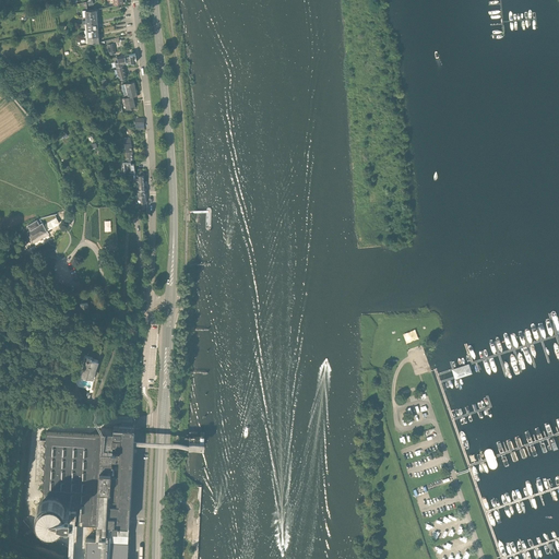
[(114,44),(107,46),(107,47),(105,47),(107,55),(108,55),(115,54),(114,44)]
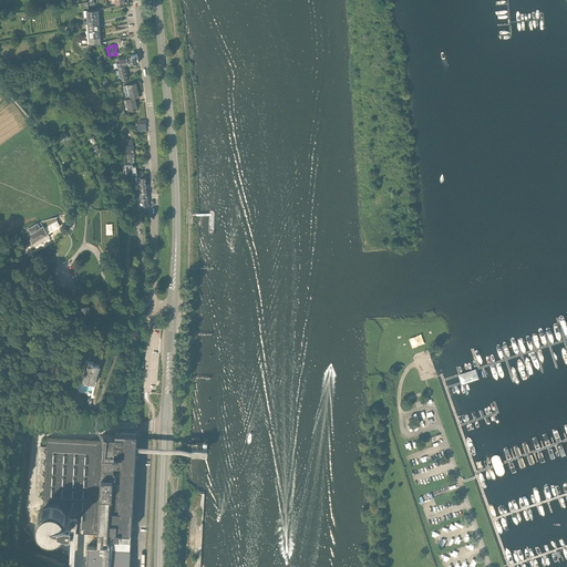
[(123,58),(124,63),(127,62),(129,65),(138,63),(137,54),(131,55),(132,55),(126,57),(123,58)]
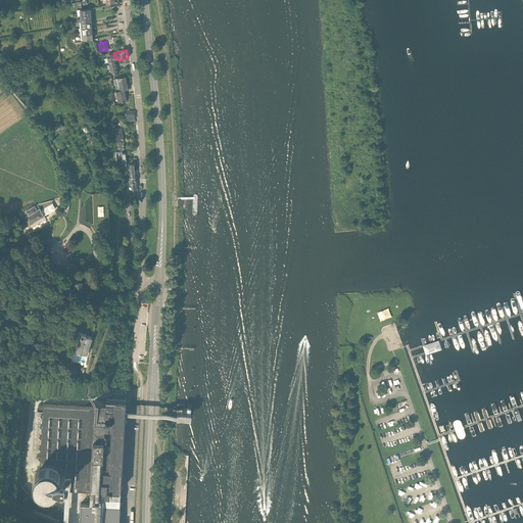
[(114,58),(113,53),(109,54),(110,58),(107,59),(111,76),(119,74),(114,58)]
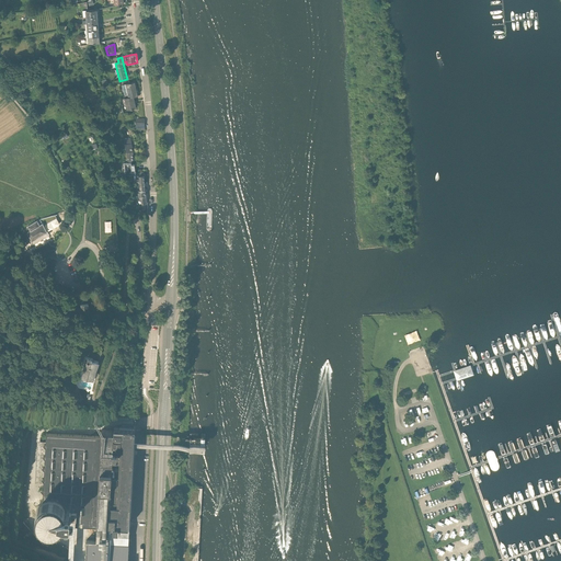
[(128,98),(134,98),(138,96),(135,82),(132,83),(125,84),(128,98)]
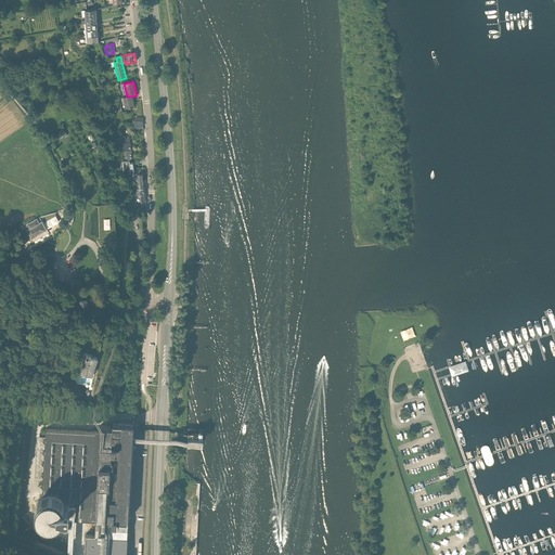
[(132,97),(127,97),(123,98),(126,110),(134,107),(132,97)]
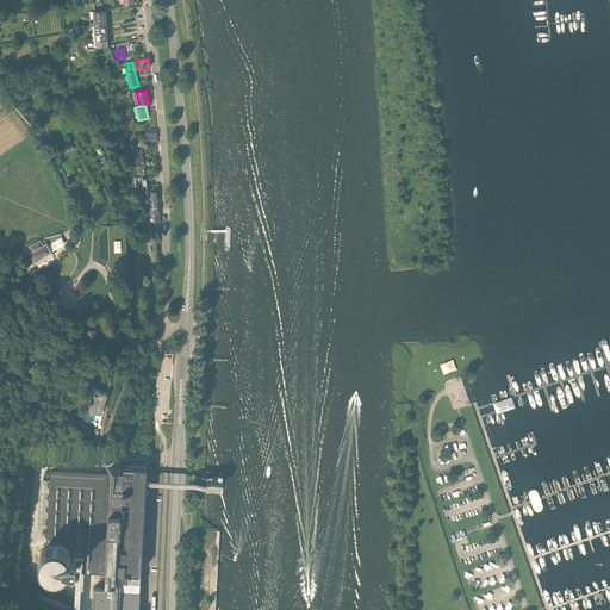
[(149,142),(157,142),(156,130),(147,131),(149,142)]
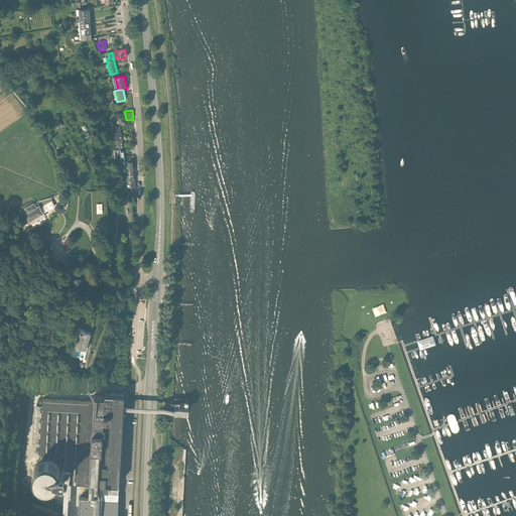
[(117,149),(118,149),(125,148),(125,145),(122,145),(122,140),(119,126),(113,127),(113,128),(112,128),(114,134),(115,134),(116,141),(117,149)]
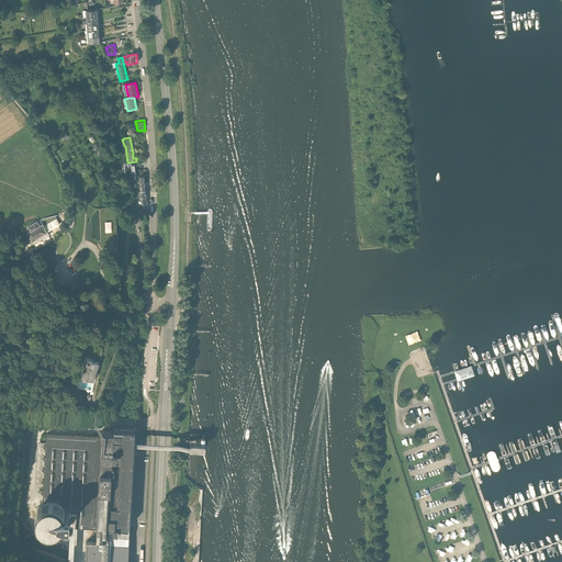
[(128,163),(127,163),(122,164),(123,177),(136,176),(134,163),(128,164),(128,163)]
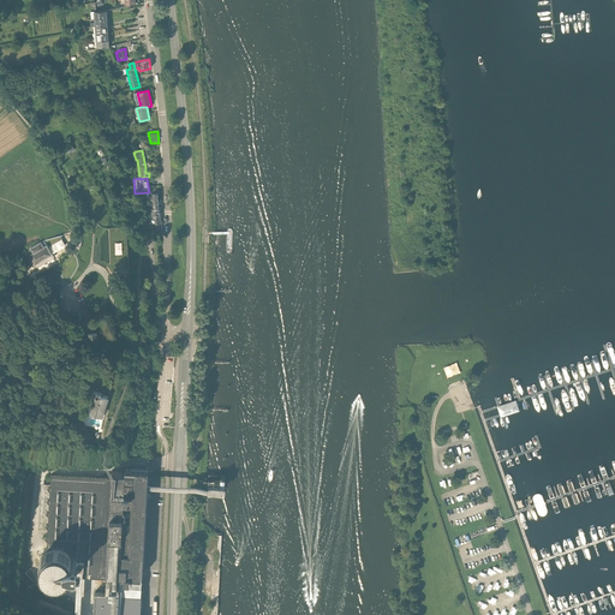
[(60,236),(41,242),(27,248),(29,250),(19,255),(22,260),(23,260),(30,255),(36,263),(52,254),(48,248),(63,239),(60,236)]
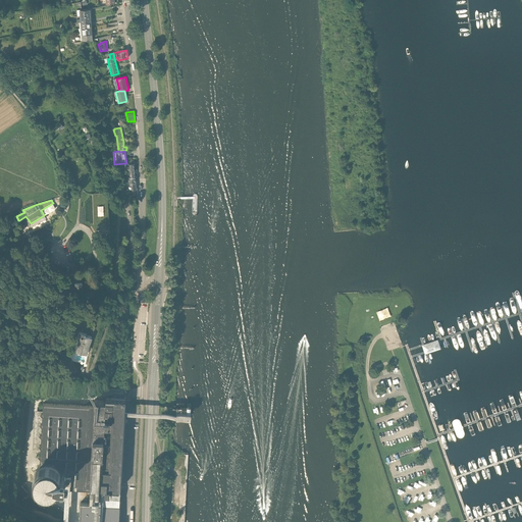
[(47,219),(44,215),(31,223),(28,224),(31,228),(47,219)]
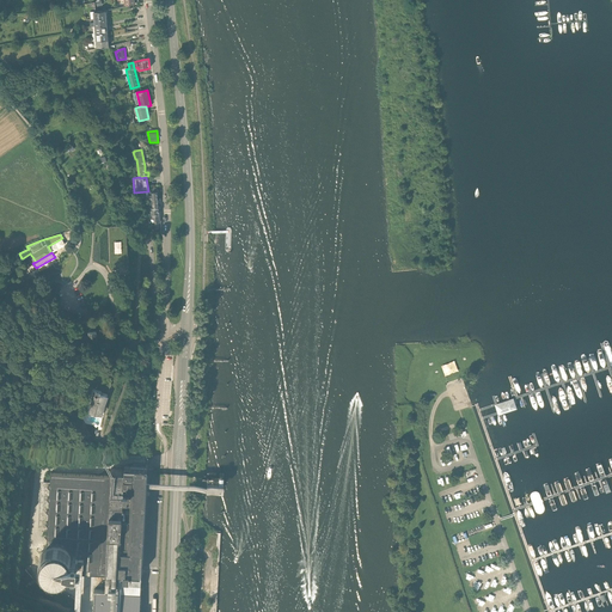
[(17,289),(26,285),(22,277),(13,282),(17,289)]
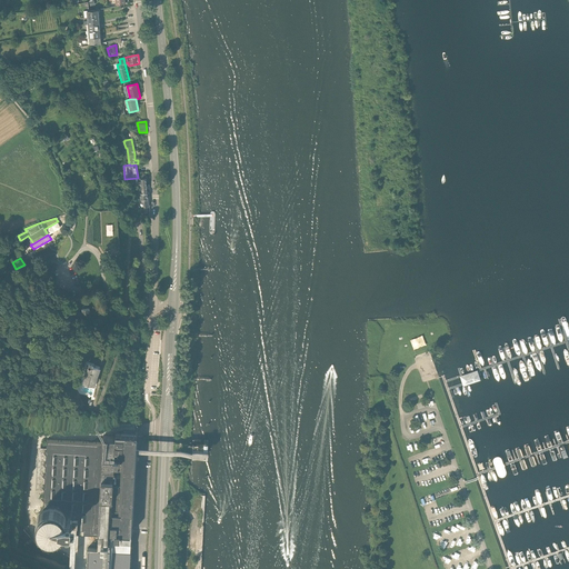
[(70,311),(68,317),(91,320),(90,308),(82,309),(83,315),(70,311)]
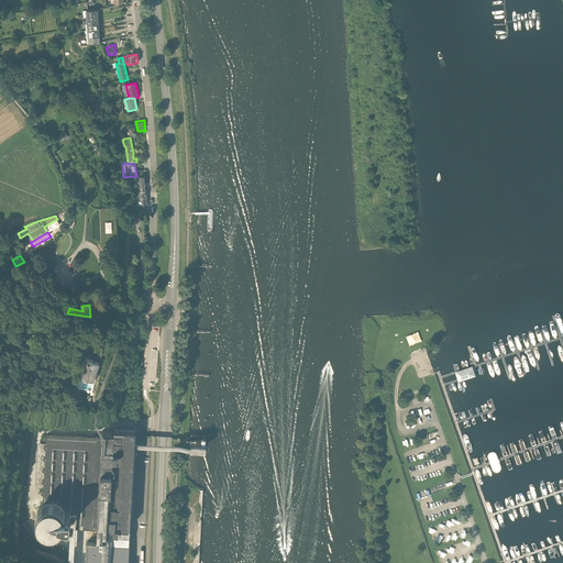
[(86,368),(84,377),(94,379),(97,364),(91,363),(92,362),(87,361),(85,368),(86,368)]
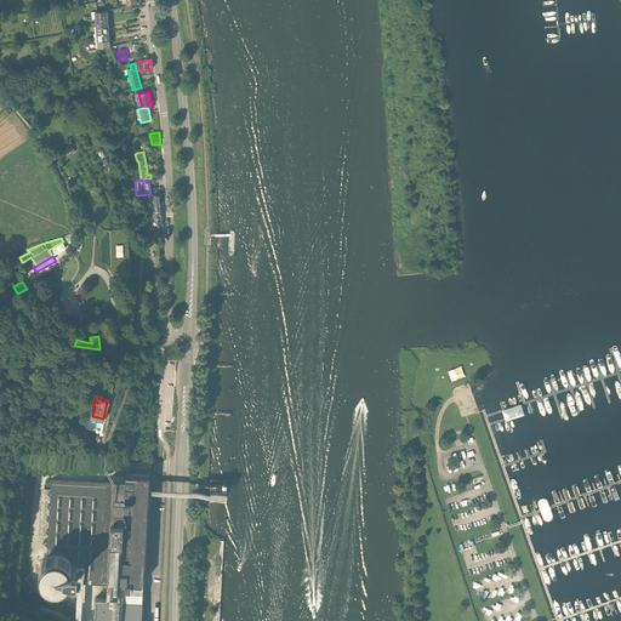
[(505,412),(508,421),(517,417),(517,415),(522,414),(519,408),(505,412)]
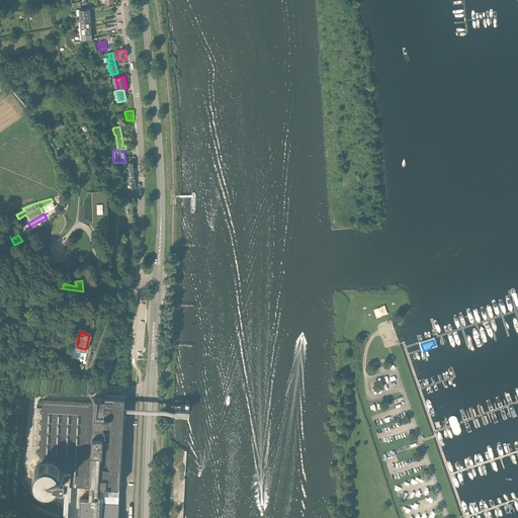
[(50,350),(56,348),(54,342),(47,344),(50,350)]
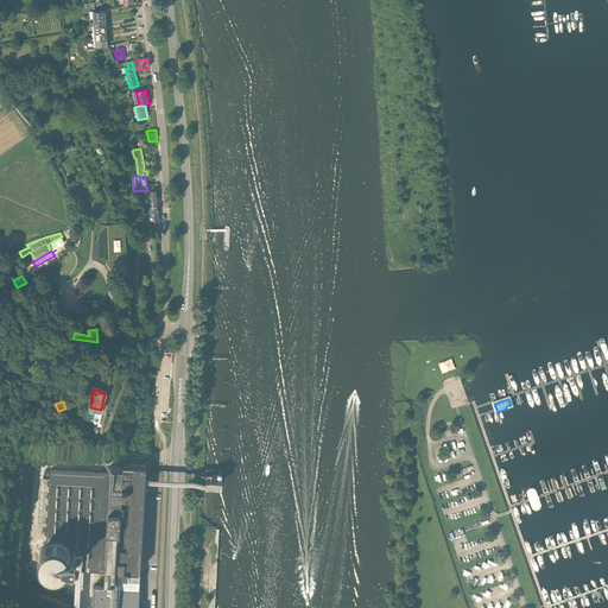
[(109,467),(109,473),(106,571),(105,586),(140,588),(146,464),(135,464),(135,463),(124,463),(124,467),(109,467)]
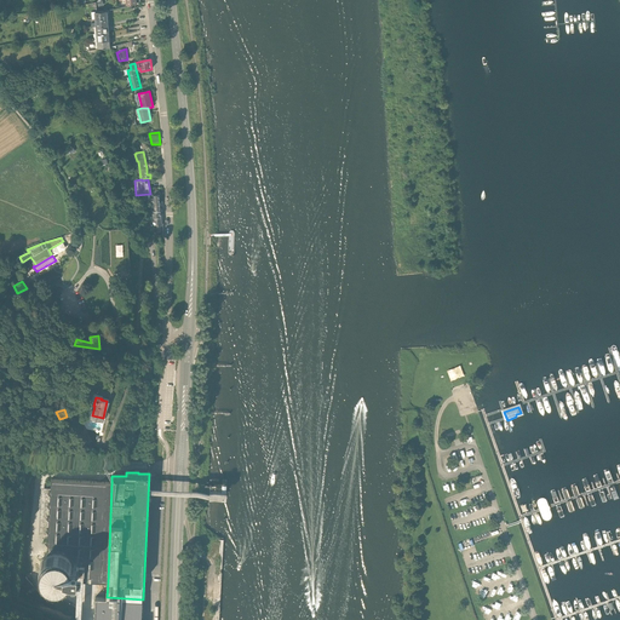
[(76,579),(108,583),(112,482),(51,480),(51,481),(47,481),(47,484),(51,484),(49,535),(51,540),(50,546),(46,554),(40,562),(40,570),(47,583),(58,586),(69,583),(76,579)]
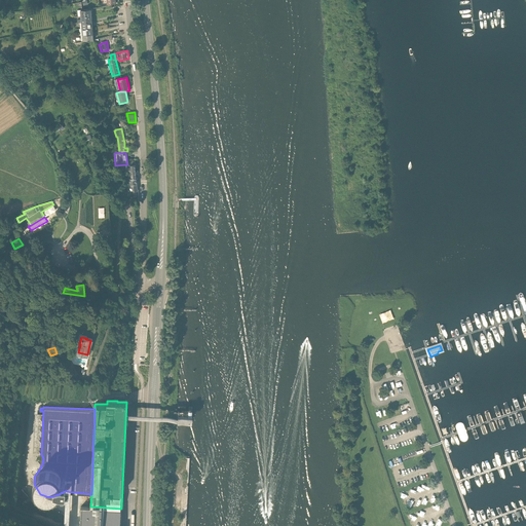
[(456,425),(456,426),(460,439),(461,440),(463,441),(465,441),(466,440),(467,438),(468,436),(463,423),(461,422),(460,422),(458,422),(457,423),(456,424),(456,425)]
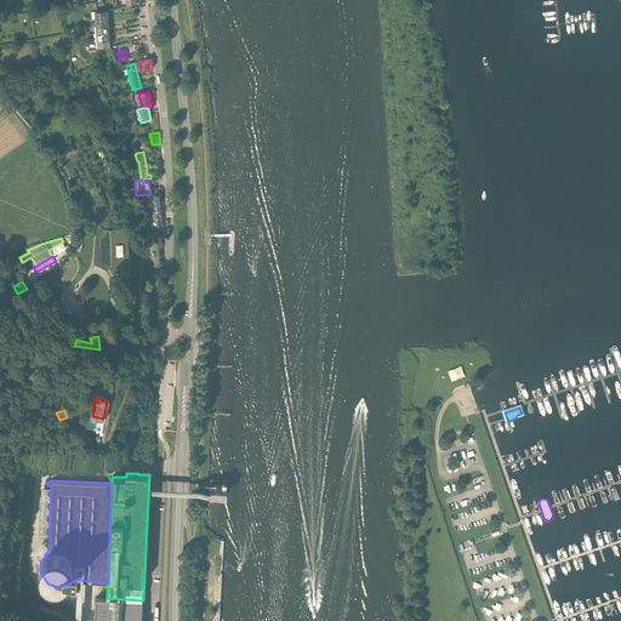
[(44,607),(47,603),(26,579),(22,581),(44,607)]
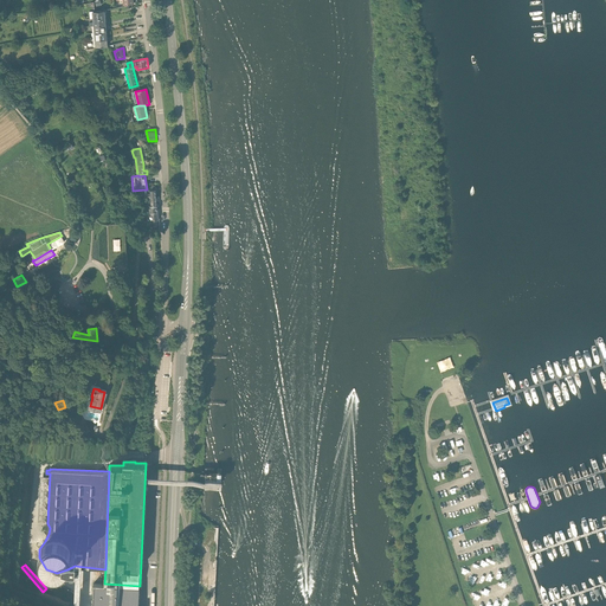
[(104,584),(94,584),(91,605),(137,605),(140,586),(104,584)]
